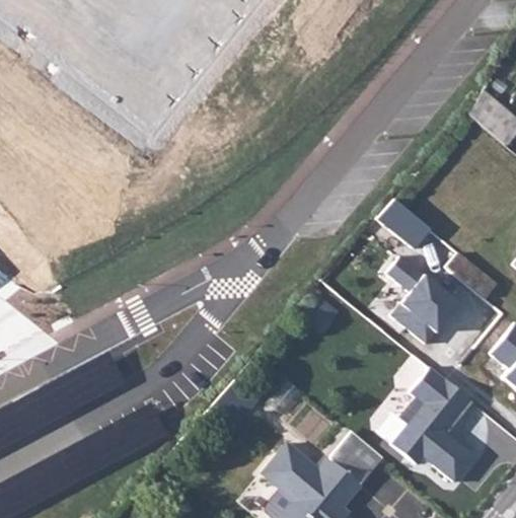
[(515,113),(486,89),(467,112),(513,145),(515,141),(515,113)]
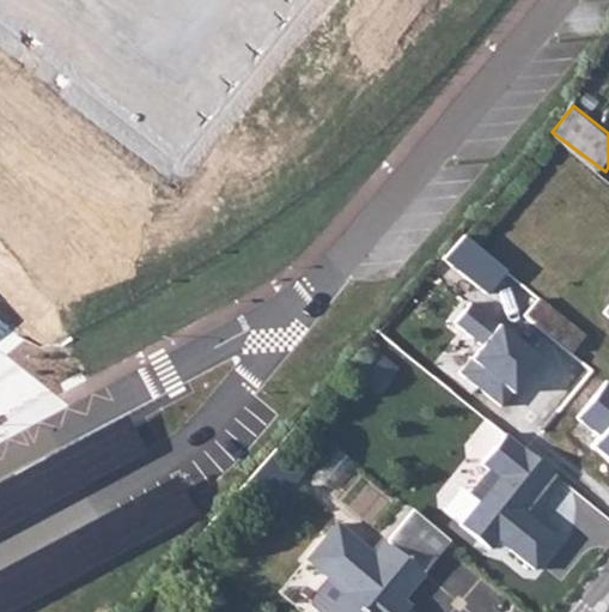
[(468,234),(448,259),(491,295),(511,271),(468,234)]
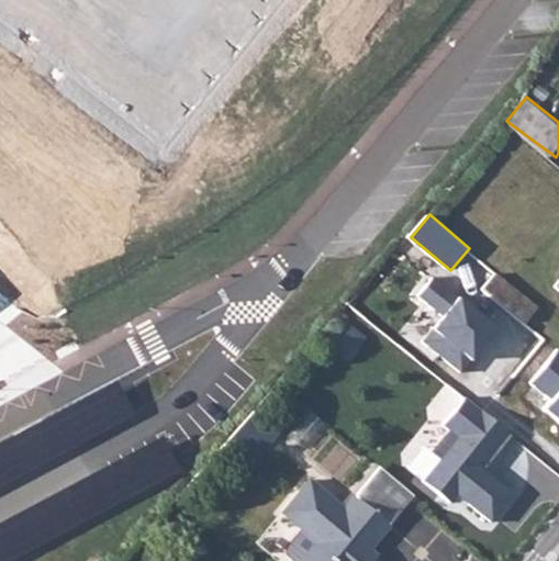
[(444,315),(423,340),(464,372),(500,328),(436,277),(420,295),(444,315)]
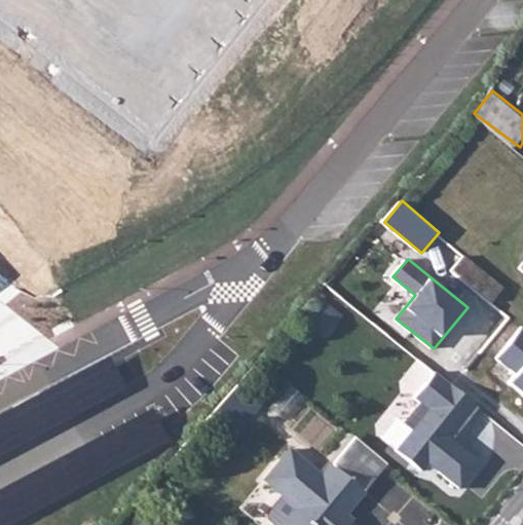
[(522,329),(497,360),(517,374),(511,382),(522,391),(522,329)]
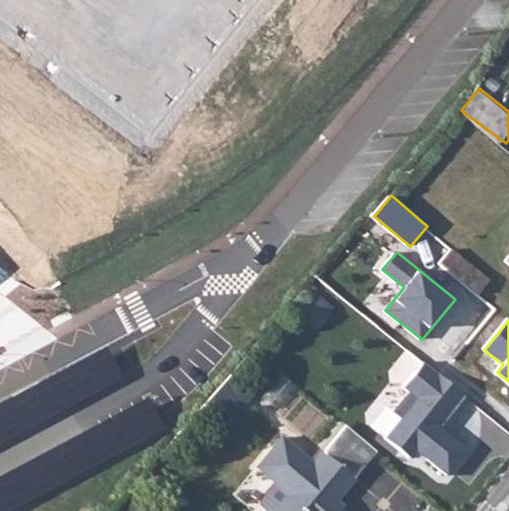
[(467,395),(425,363),(406,388),(418,398),(386,438),(414,459),(420,452),(449,475),(470,448),(443,426),(467,395)]
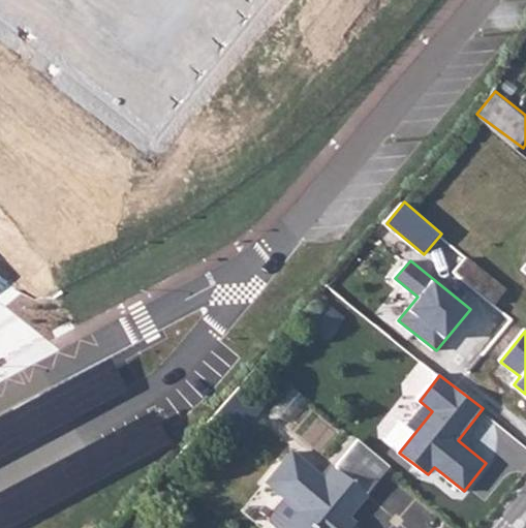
[(335,466),(367,493),(391,465),(358,438),(335,466)]
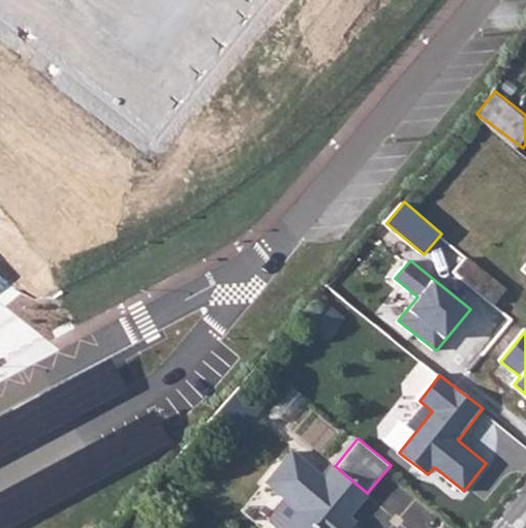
[(348,516),(367,493),(335,466),(325,477),(292,451),(266,480),(285,497),(299,508),(282,527),(350,527),(356,522),(348,516)]
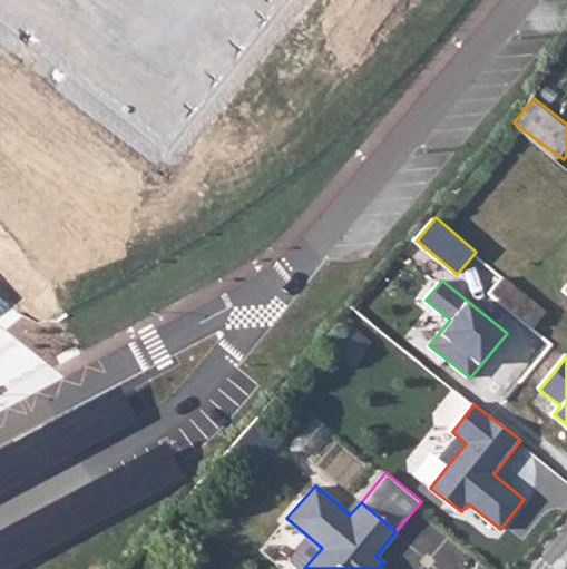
[(301,568),(304,568),(322,548),(308,536),(291,555),(292,560),(301,568)]
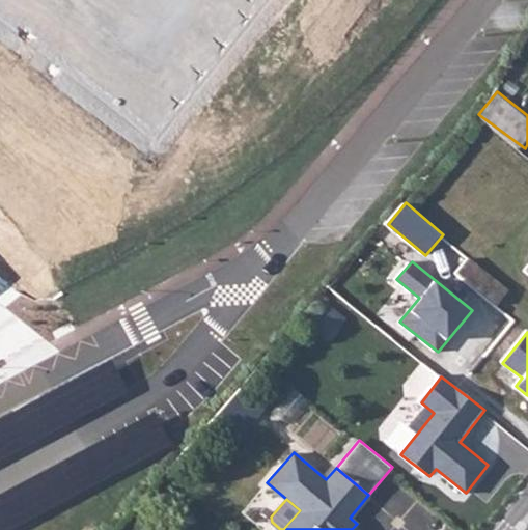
[(414,506),(405,529),(440,529),(445,518),(414,506)]
